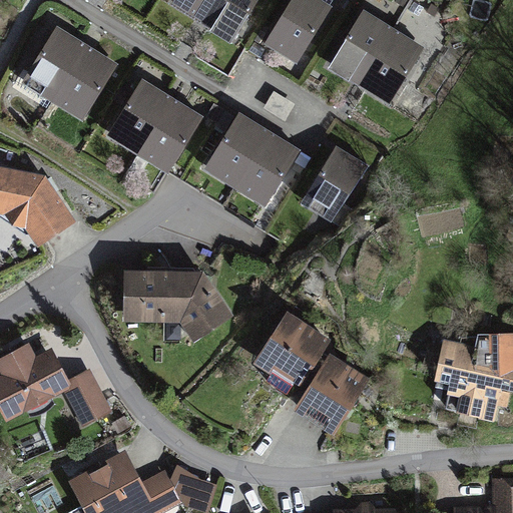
[(201,23),(215,0),(173,0),(171,5),(201,23)]
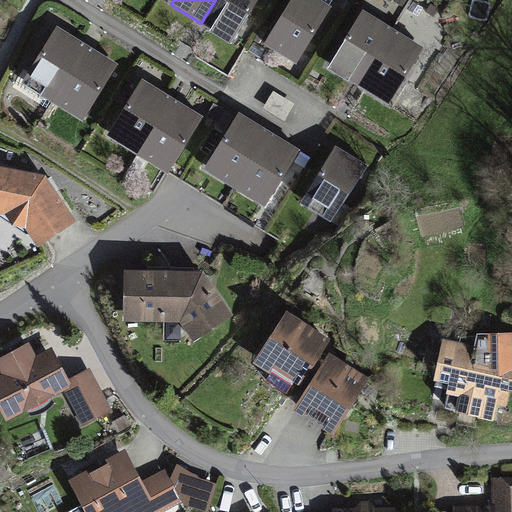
[(230,42),(256,0),(215,0),(201,23),(230,42)]
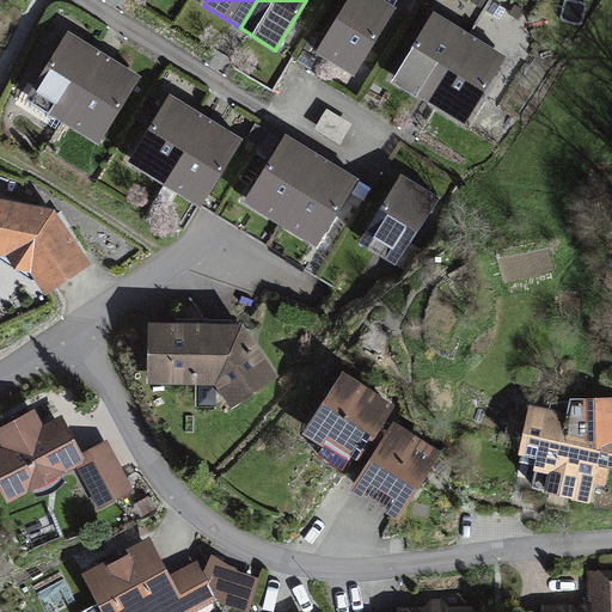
[(380,0),(348,0),(316,51),(352,74),(393,7),(380,0)]
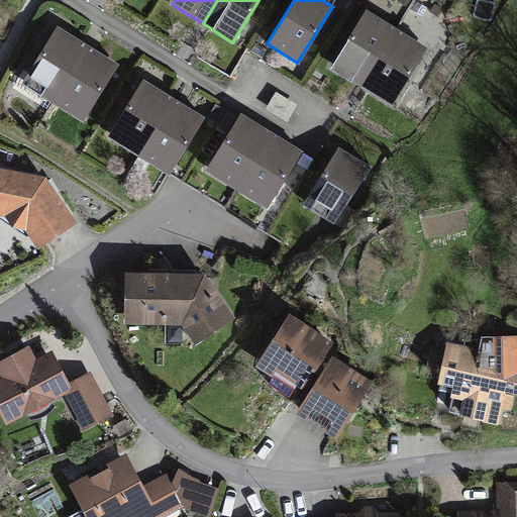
[(331,68),(362,86),(397,29),(367,11),(331,68)]
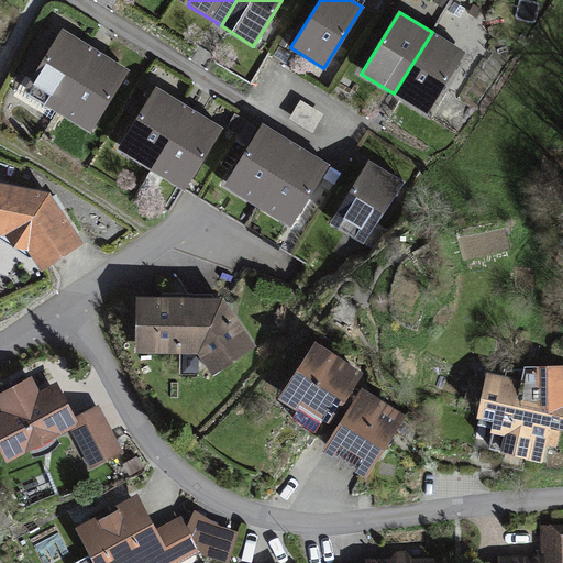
[(57,112),(96,51),(63,30),(24,91),(57,112)]
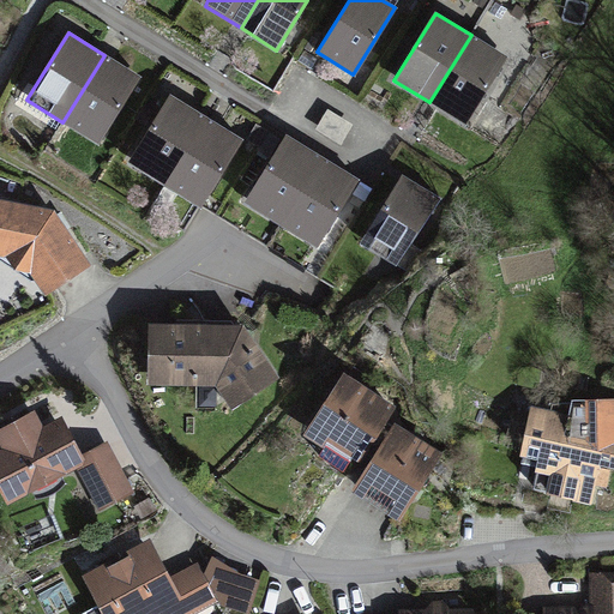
[(429,102),(465,124),(506,56),(471,35),(429,102)]
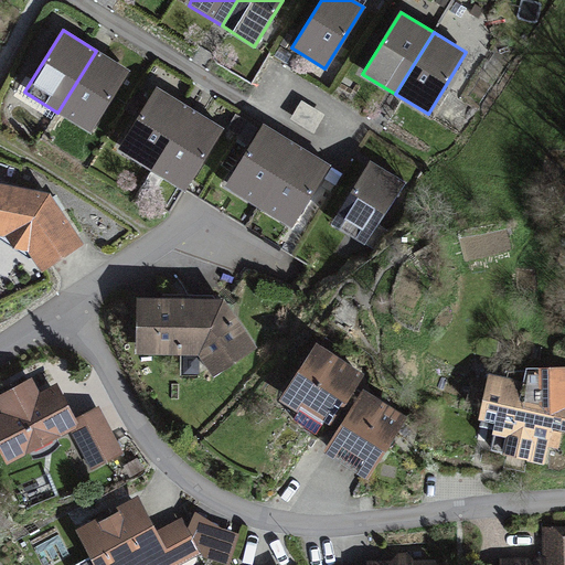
[(89,132),(128,71),(96,51),(57,113),(89,132)]
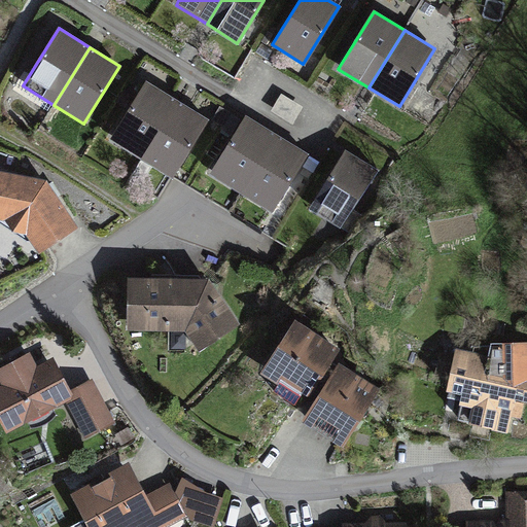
[(141,159),(177,101),(146,82),(110,140),(141,159)]
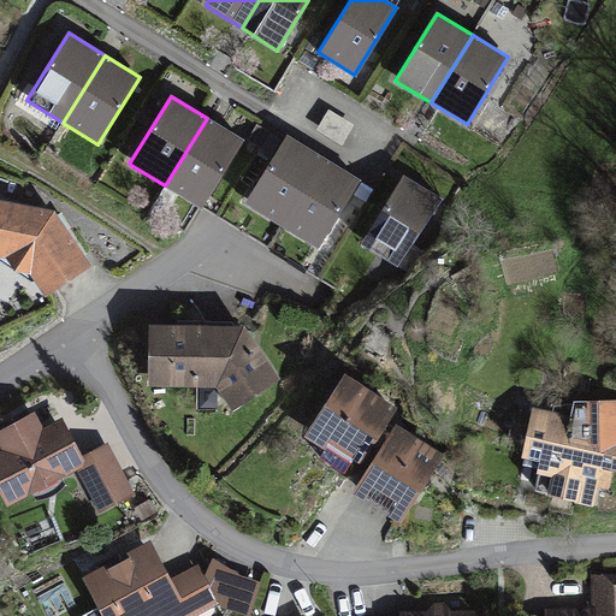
[(201,207),(242,140),(207,118),(165,185),(201,207)]
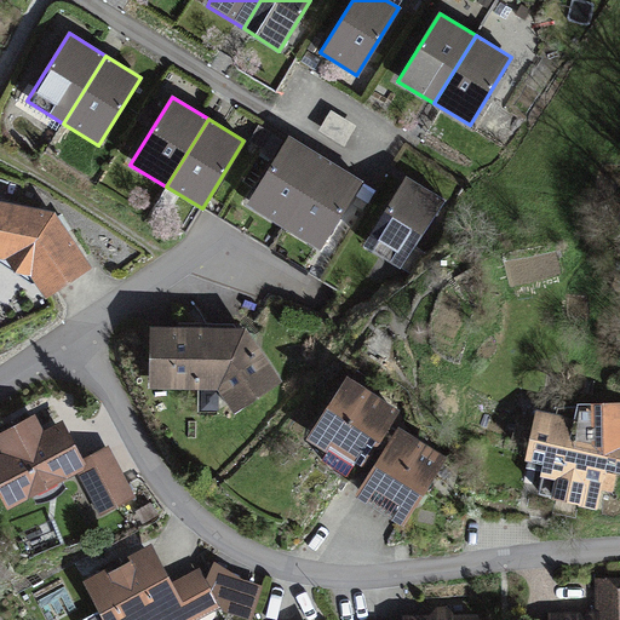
[(326,159),(290,137),(247,205),(283,227),(326,159)]
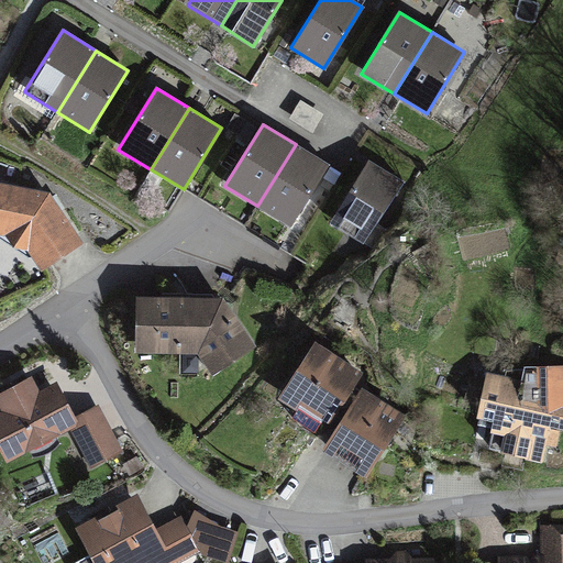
[(329,165),(296,144),(257,206),(290,227),(329,165)]
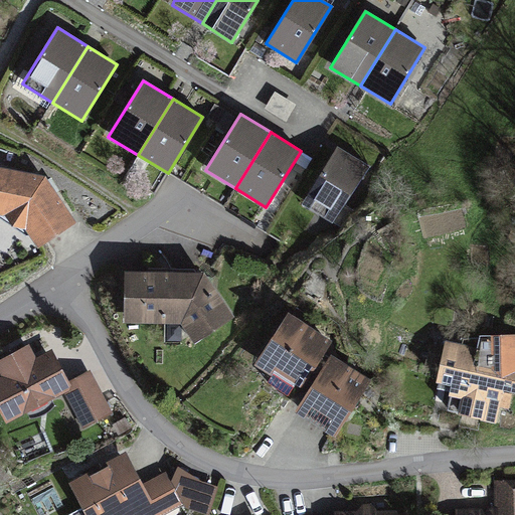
[(338,148),(303,203),(332,222),(368,167),(338,148)]
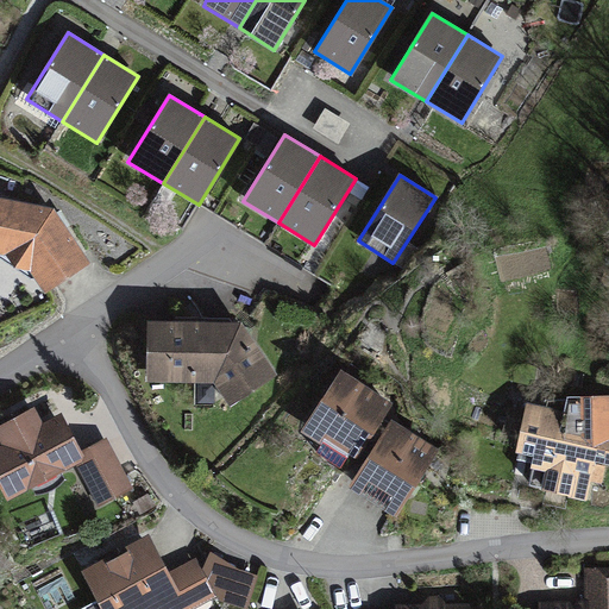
[(51,213),(0,201),(0,249),(23,253),(44,286),(83,259),(51,213)]
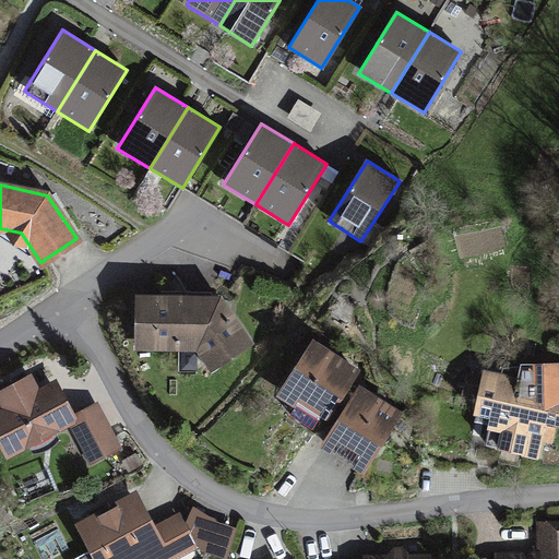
[(212,288),(130,285),(126,346),(186,346),(205,377),(250,346),(212,288)]
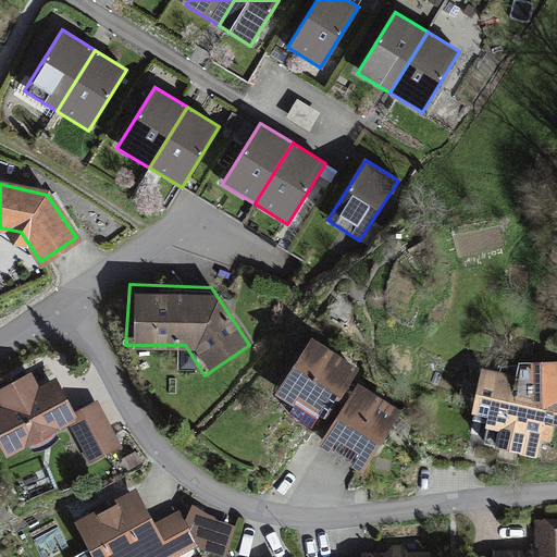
[(356,366),(308,342),(282,395),(330,418),(356,366)]
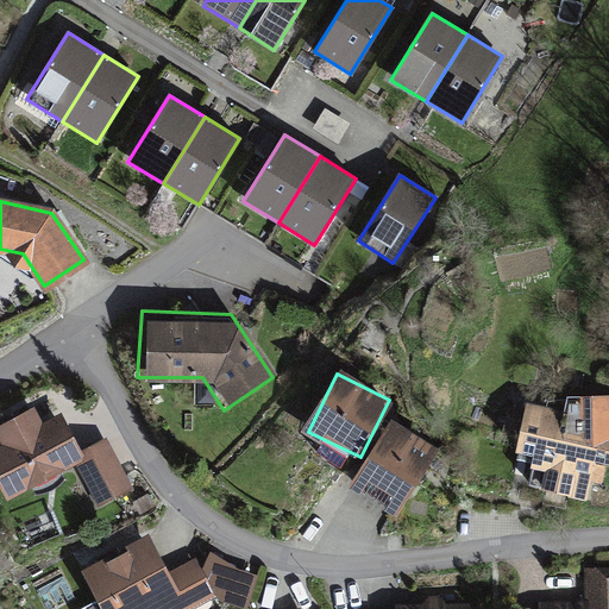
[(0,483),(4,493),(71,460),(92,502),(121,488),(81,402),(49,418),(39,399),(0,416),(0,483)]
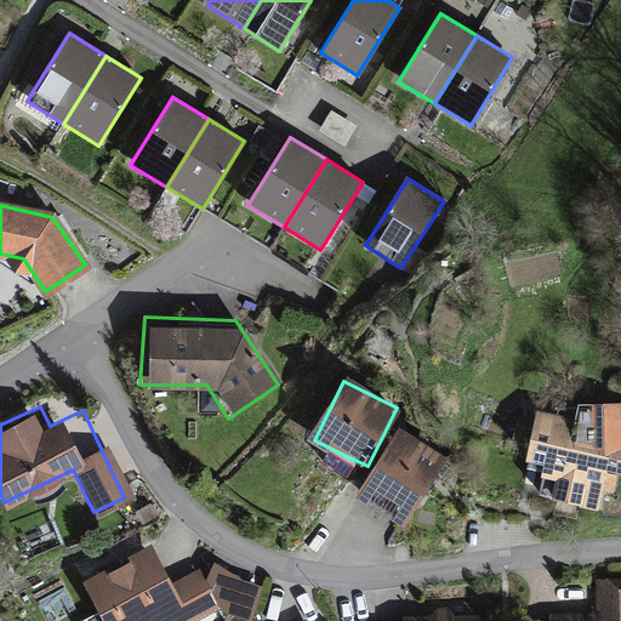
[(462,445),(411,412),(366,482),(417,514),(462,445)]
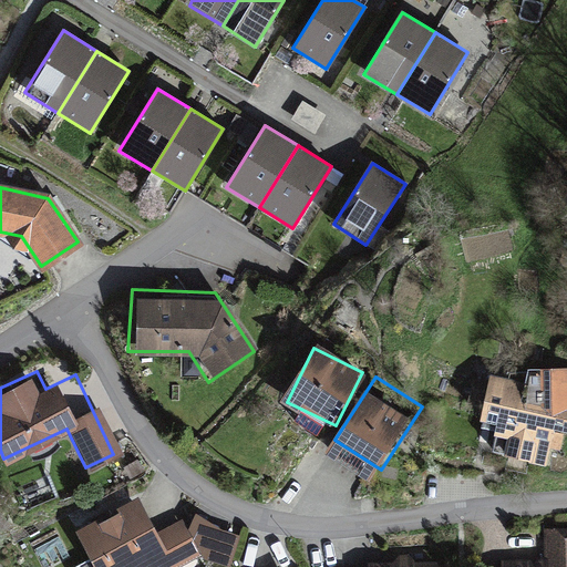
[(546,393),(494,382),(485,424),(508,430),(504,451),(547,461),(555,430),(538,426),(546,393)]
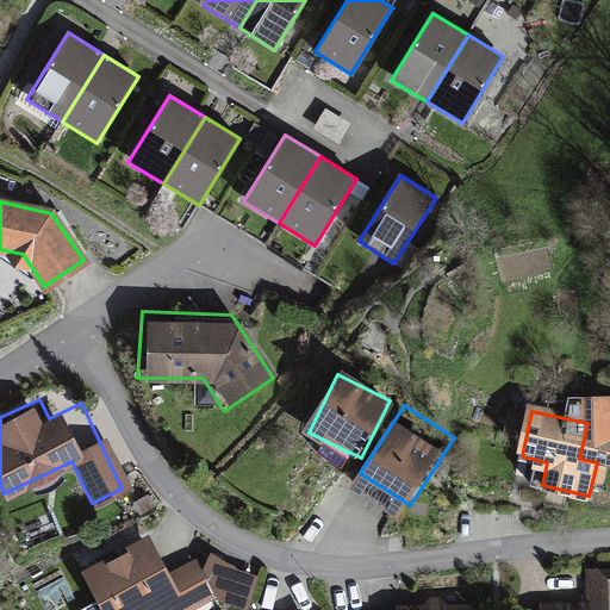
[(163,566),(145,531),(79,567),(101,609),(211,609),(219,607),(191,552),(163,566)]
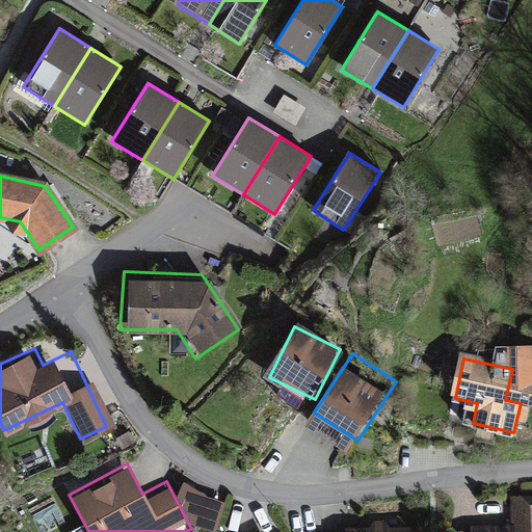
[(513,529),(468,530),(467,531),(531,531),(531,497),(512,498),(513,529)]
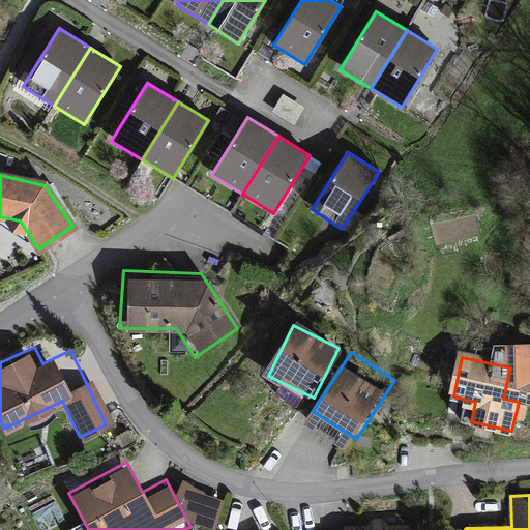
[(209,503),(202,529),(214,529),(221,505),(209,503)]
